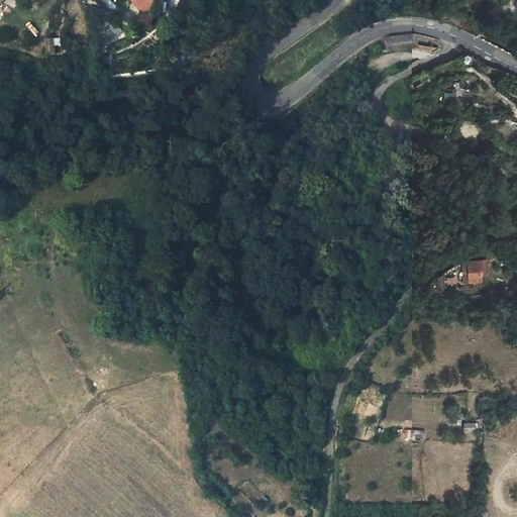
[(147,0),(126,0),(138,15),(152,6),(147,0)]
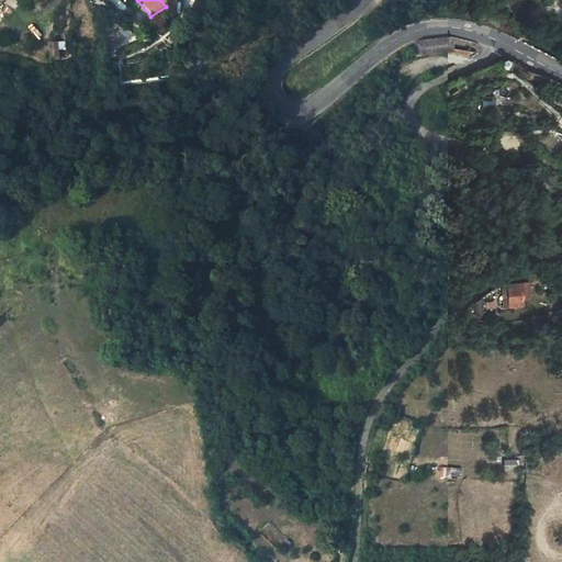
[(417,55),(452,51),(450,35),(414,41),(417,55)]
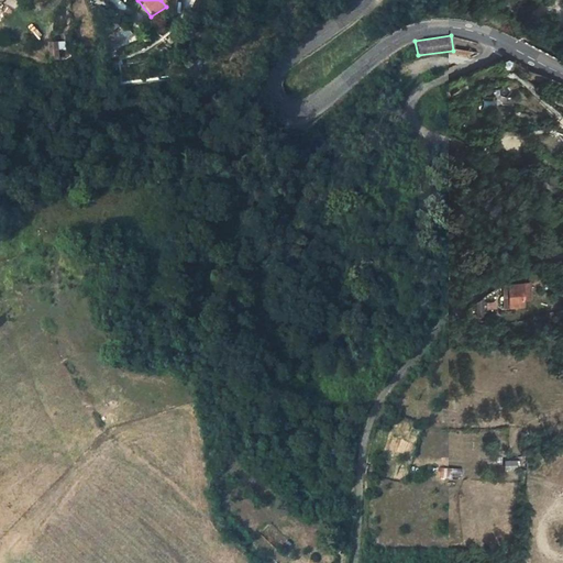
[(448,87),(439,90),(442,99),(450,96),(448,87)]
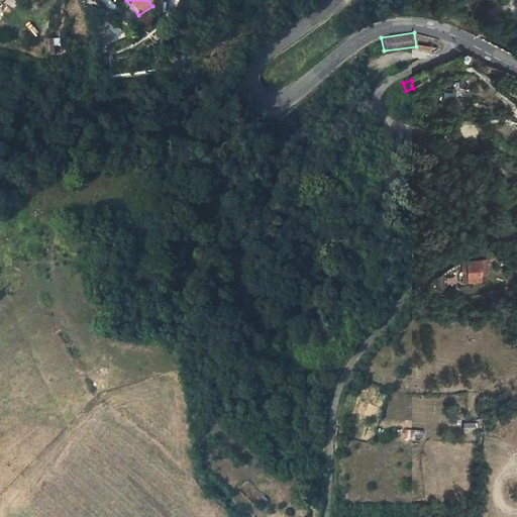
[(422,158),(426,165),(436,160),(433,153),(422,158)]
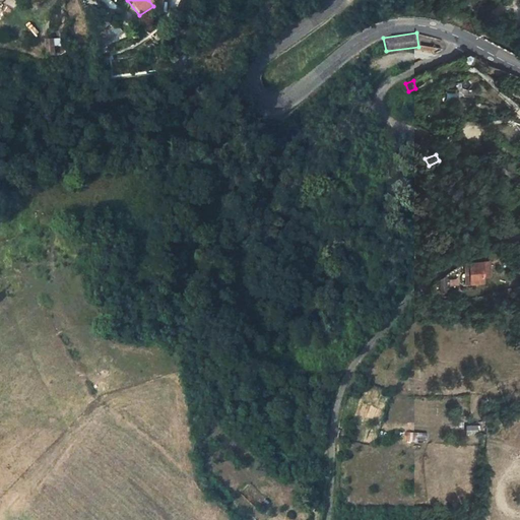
[(481,274),(481,262),(468,262),(470,275),(476,275),(476,280),(481,280),(481,274)]
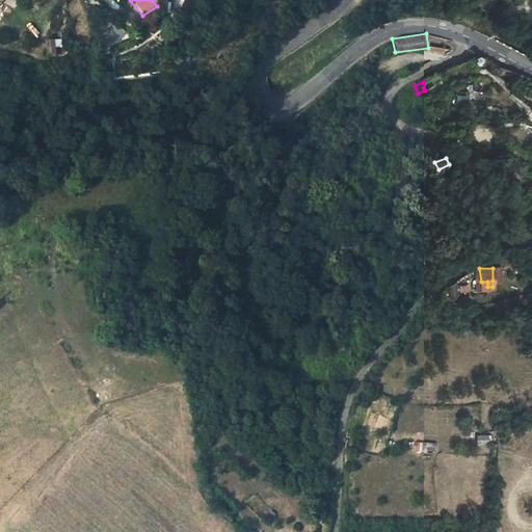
[(223,299),(223,308),(232,308),(232,300),(223,299)]
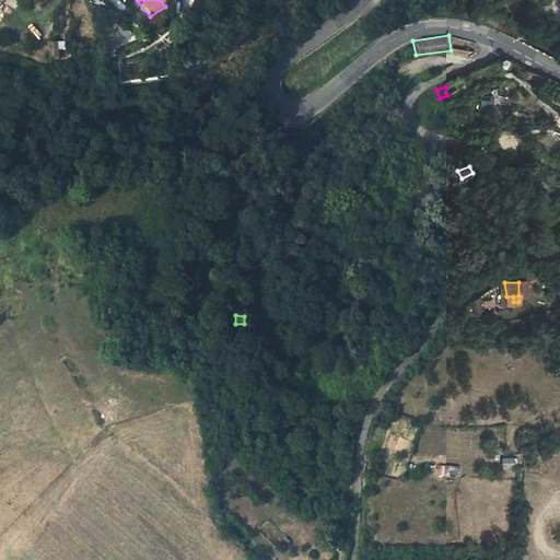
[(513,458),(502,458),(502,468),(513,468),(513,458)]
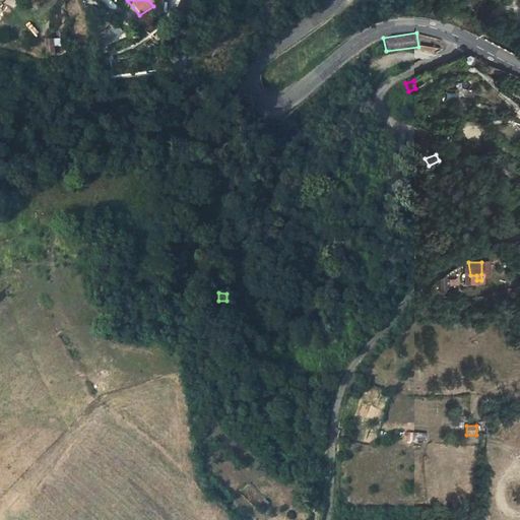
[(406,433),(406,442),(426,443),(426,434),(406,433)]
